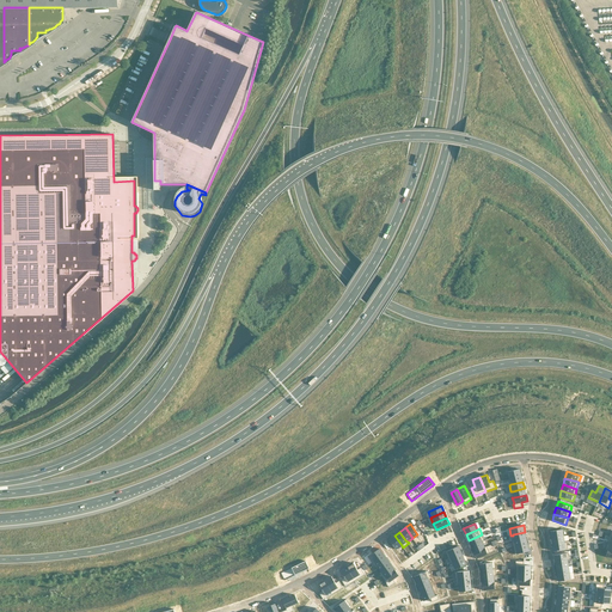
[(482,534),(469,540),(471,546),(483,542),(484,540),(482,534)]
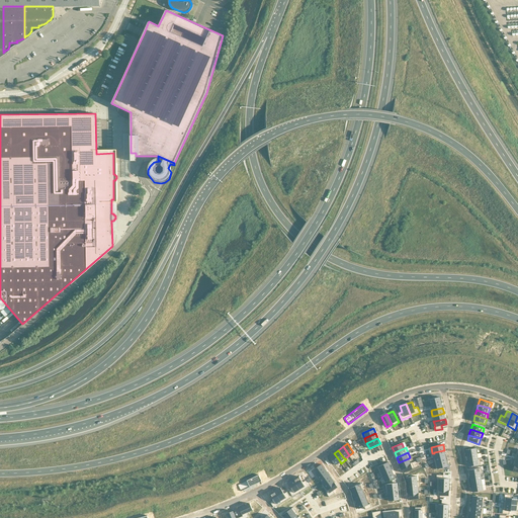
[(334,453),(329,456),(333,461),(330,463),(334,468),(337,466),(336,464),(340,461),(334,453)]
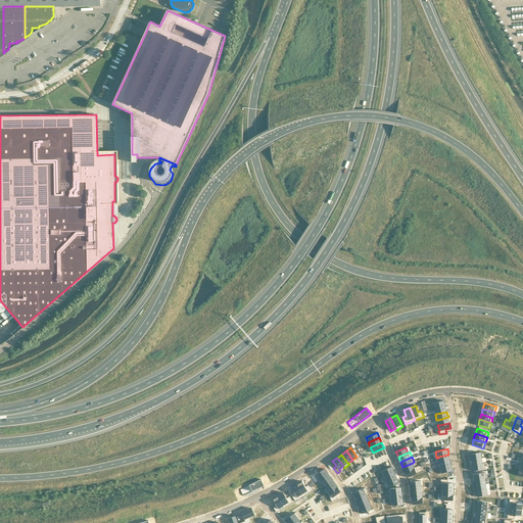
[(439,462),(437,463),(439,468),(450,465),(449,460),(439,463),(439,462)]
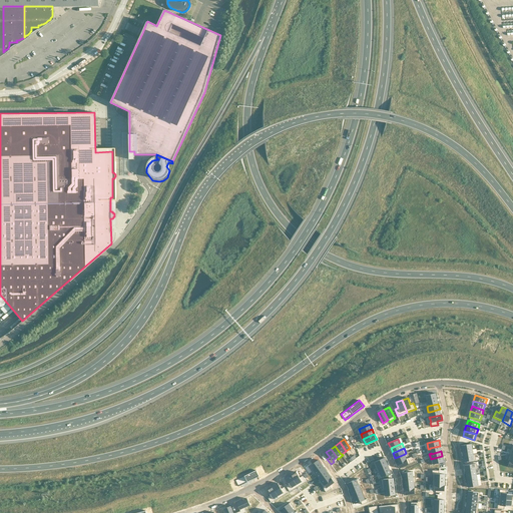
[(405,454),(395,458),(397,463),(407,459),(405,454)]
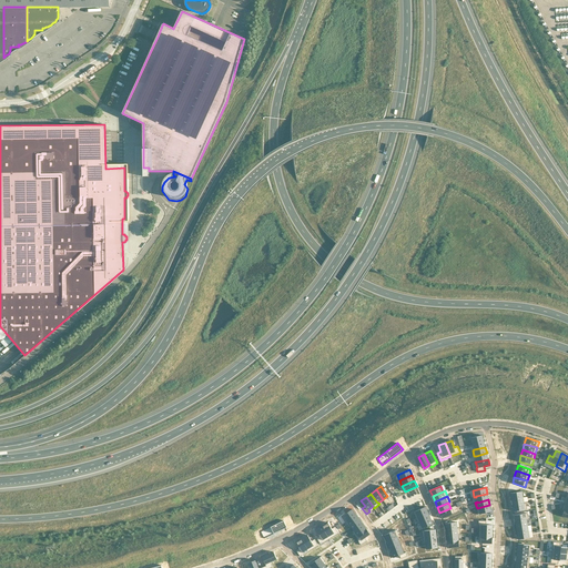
[(489,505),(477,508),(478,515),(492,511),(489,505)]
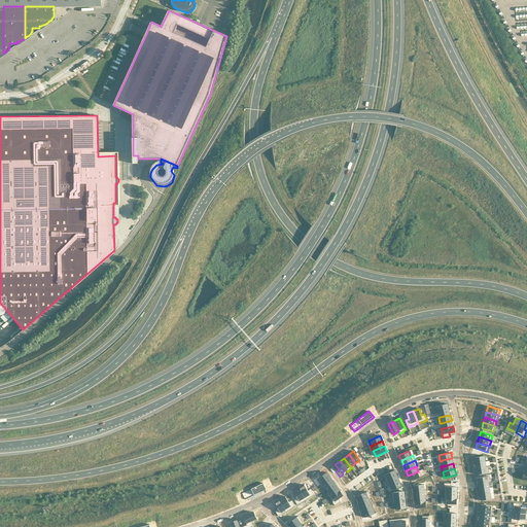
[(395,470),(384,476),(386,481),(397,476),(395,470)]
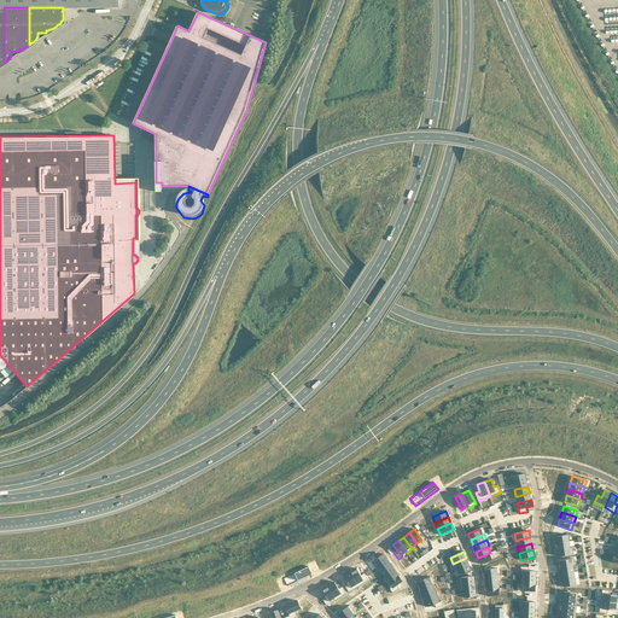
[(490,553),(478,558),(481,564),(495,558),(491,552),(490,553)]
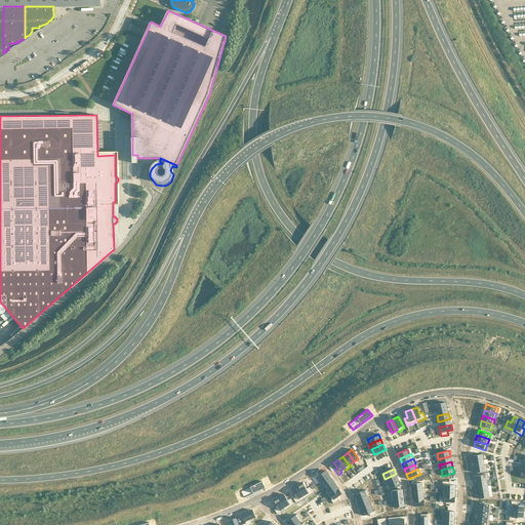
[(326,471),(316,478),(319,483),(329,475),(326,471)]
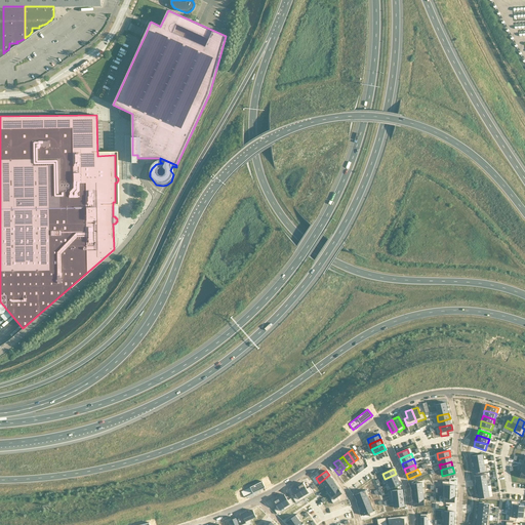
[(511,474),(512,482),(519,483),(519,482),(519,480),(524,482),(524,479),(524,478),(524,472),(521,472),(520,477),(511,474)]
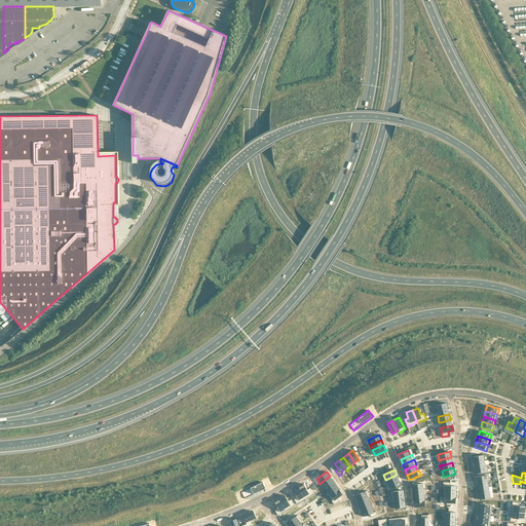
[(397,475),(385,480),(387,485),(389,484),(399,480),(397,475)]
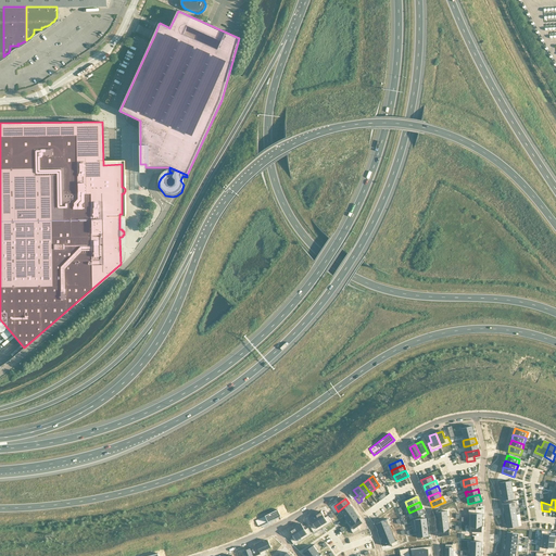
[(349,503),(338,512),(341,516),(343,515),(352,508),(349,503)]
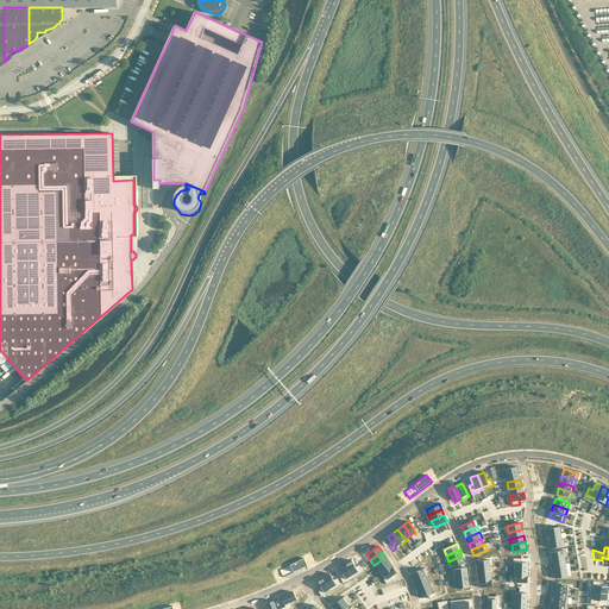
[(462,556),(451,560),(453,566),(465,562),(462,556)]
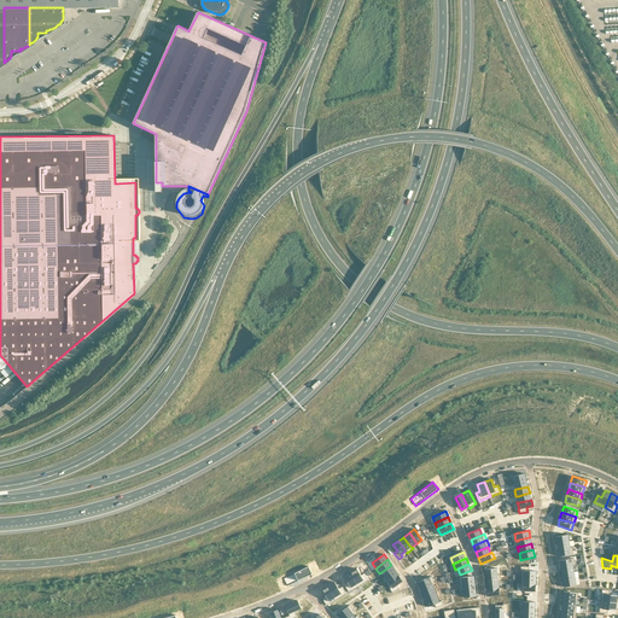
[(391,565),(382,572),(385,577),(395,570),(391,565)]
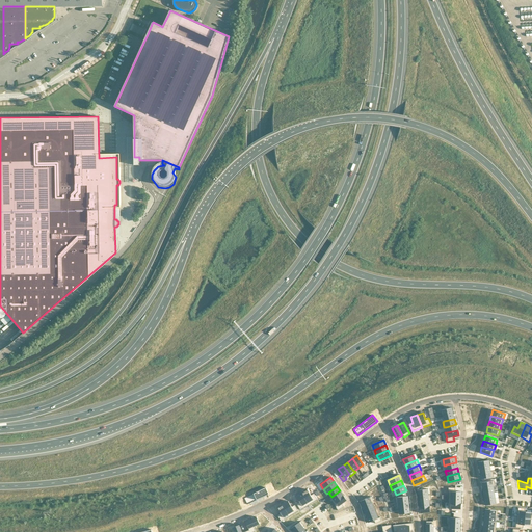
[(266,487),(244,498),(247,504),(269,494),(266,487)]
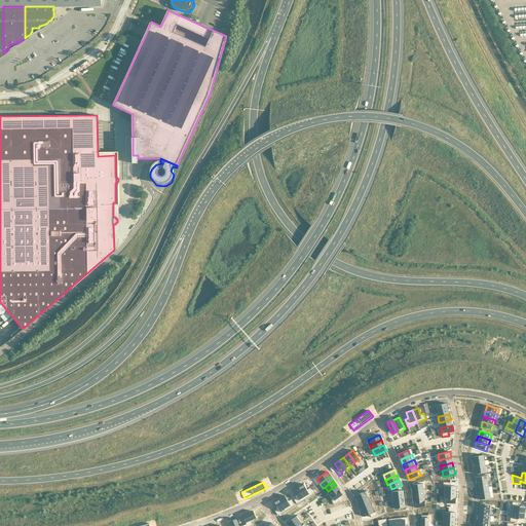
[(444,482),(443,486),(444,486),(444,491),(456,492),(456,486),(450,486),(450,483),(444,482)]
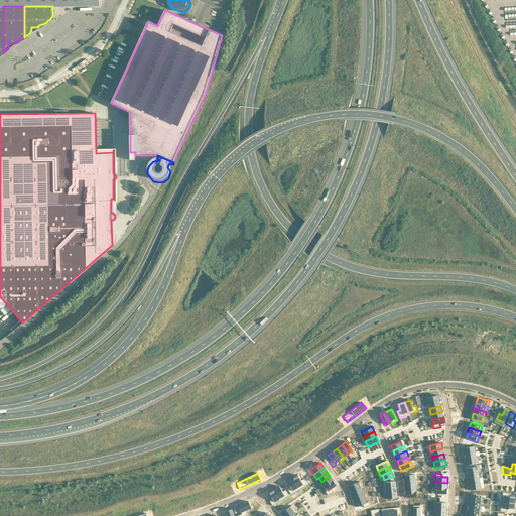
[(298,475),(292,478),(299,490),(308,485),(304,479),(301,481),(298,475)]
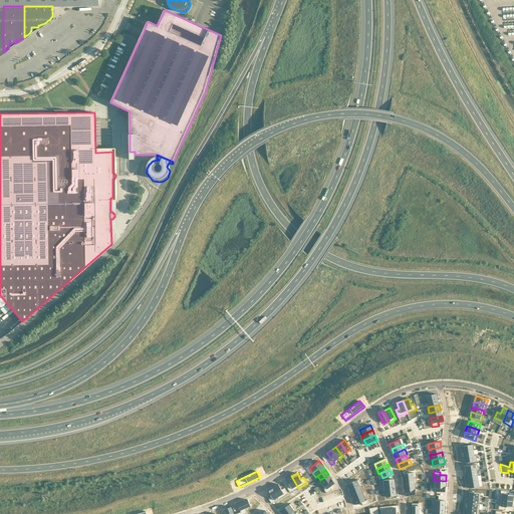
[(320,480),(318,481),(322,486),(331,478),(328,474),(320,480)]
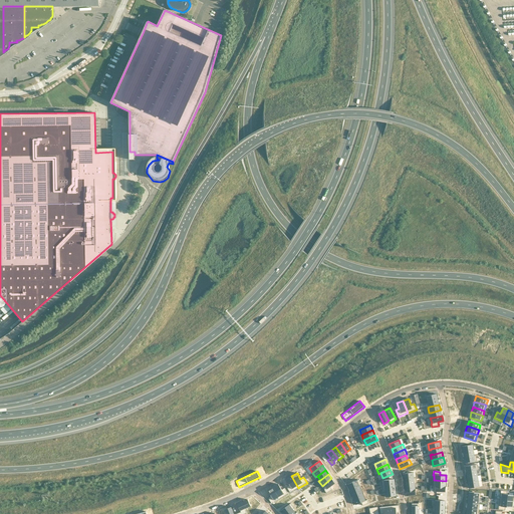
[(291,476),(286,479),(289,485),(287,487),(290,493),(298,488),(291,476)]
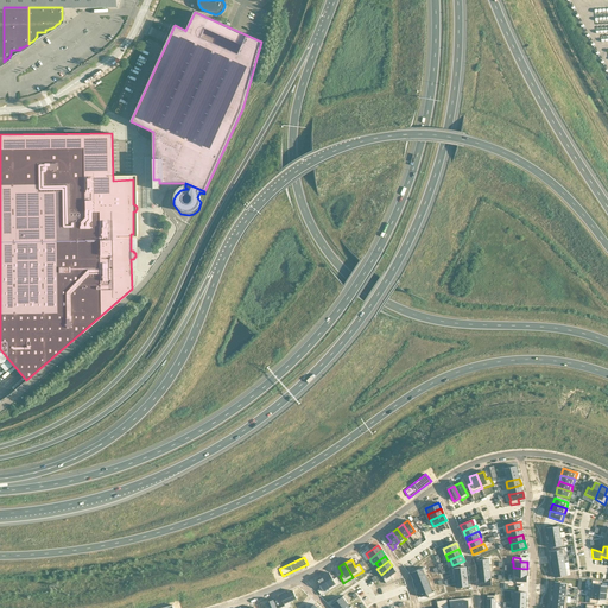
[(392,565),(381,575),(385,580),(384,580),(386,583),(393,578),(391,576),(397,571),(392,565)]
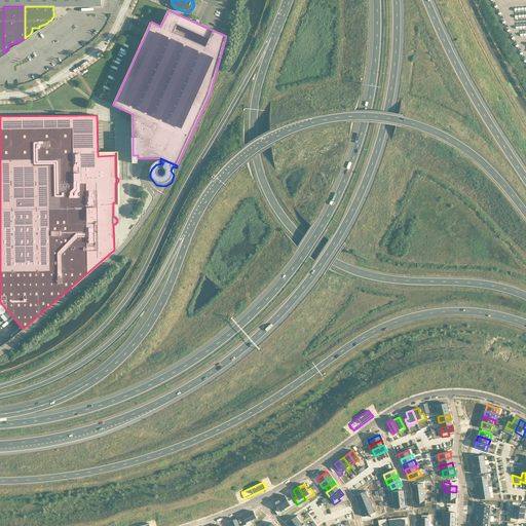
[(368,491),(355,495),(359,500),(368,497),(370,496),(368,491)]
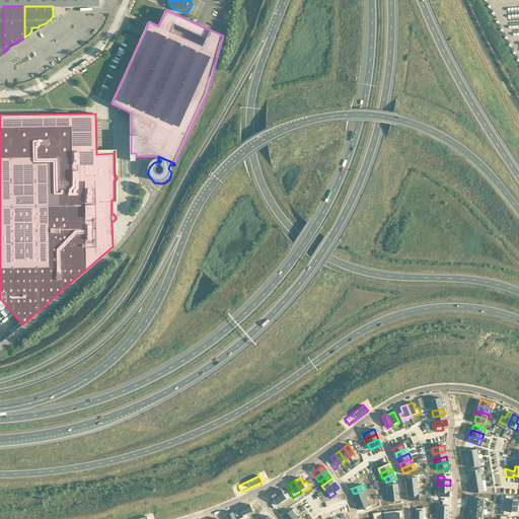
[(281,489),(276,492),(283,504),(291,499),(288,493),(285,495),(281,489)]
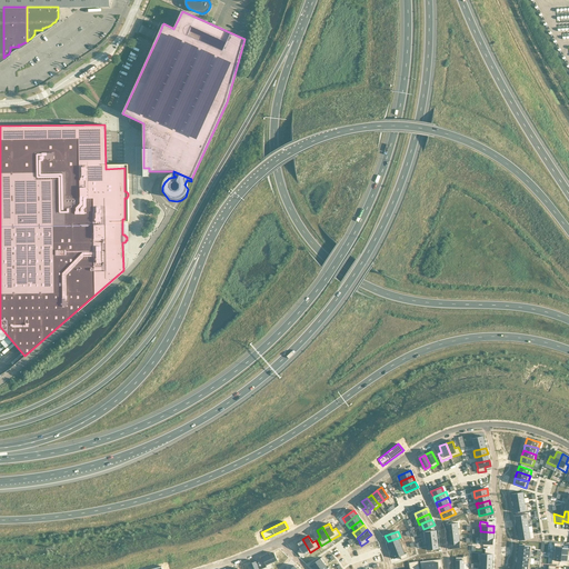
[(398,538),(388,541),(390,547),(400,543),(398,538)]
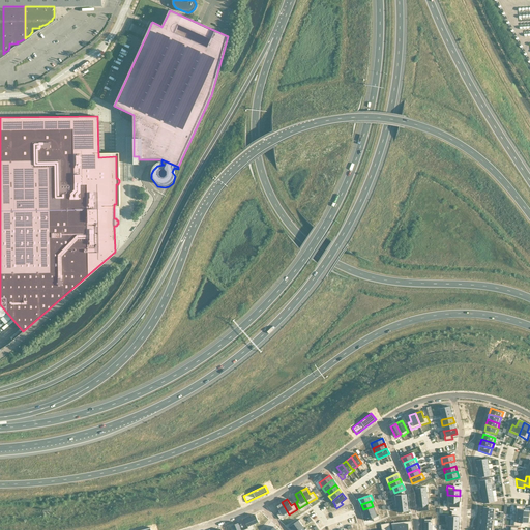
[(282,502),(276,505),(280,511),(276,513),(281,520),(289,514),(282,502)]
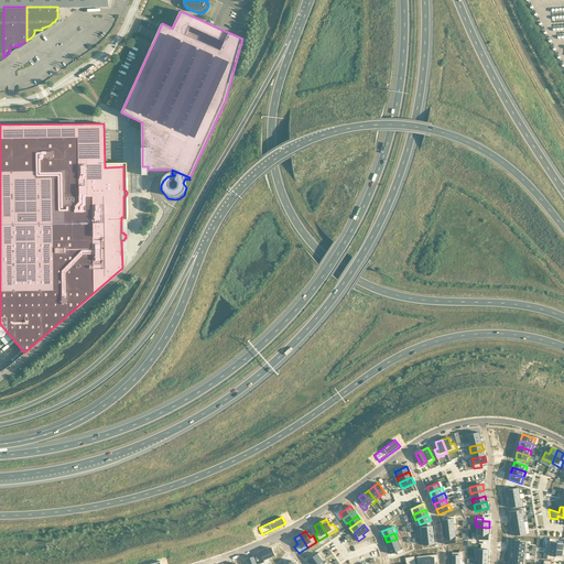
[(549,538),(548,549),(563,550),(563,543),(556,542),(556,539),(549,538)]
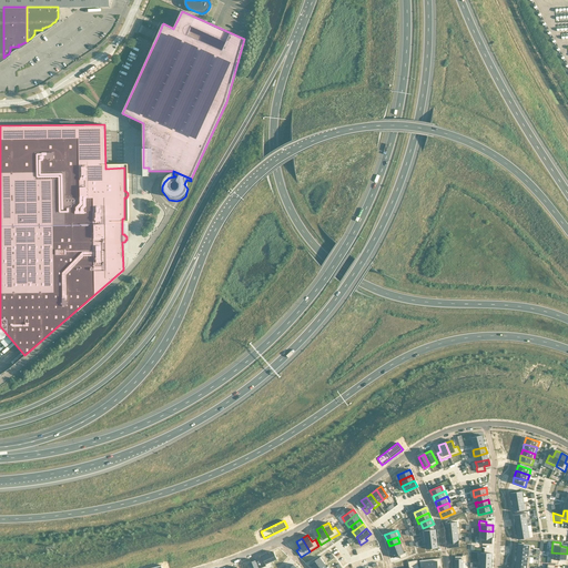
[(399,543),(389,546),(392,551),(402,548),(399,543)]
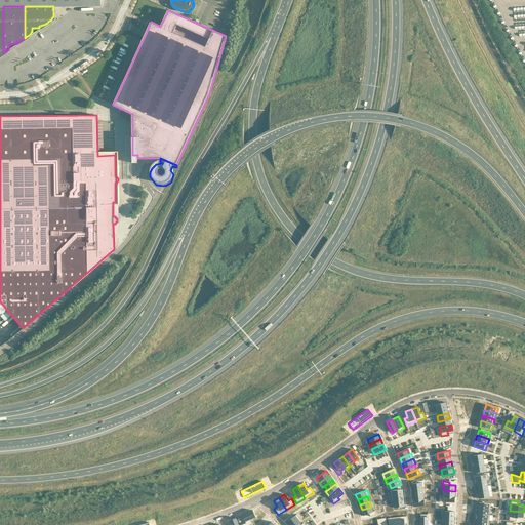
[(371,507),(362,510),(364,516),(369,513),(370,517),(377,514),(375,511),(373,511),(371,507)]
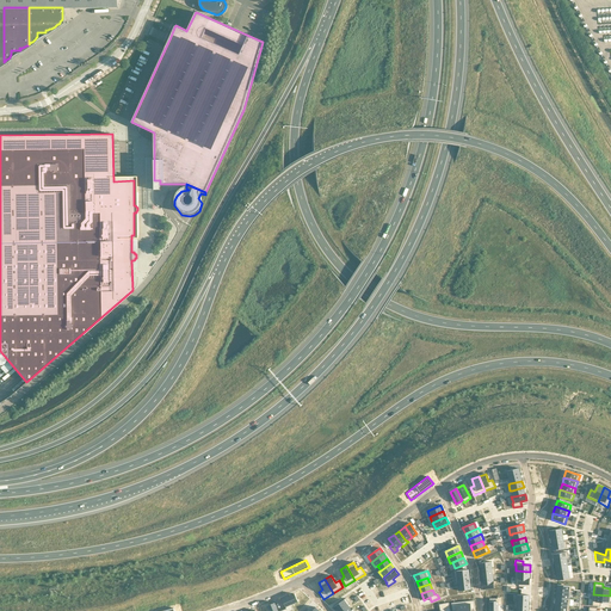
[(282,610),(290,610),(294,610),(291,604),(298,602),(295,594),(282,599),(287,609),(282,610)]
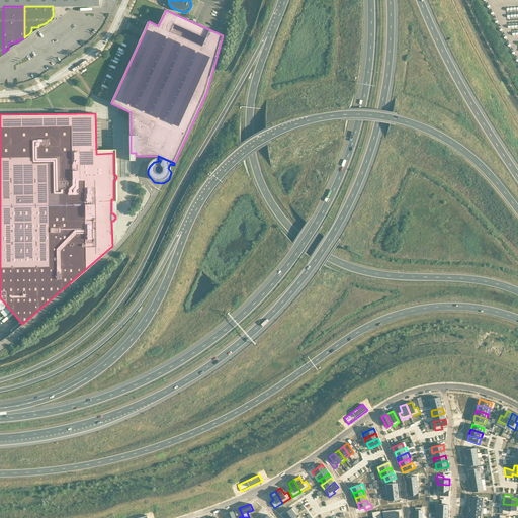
[(503,504),(502,513),(509,514),(510,511),(516,512),(517,505),(503,504)]
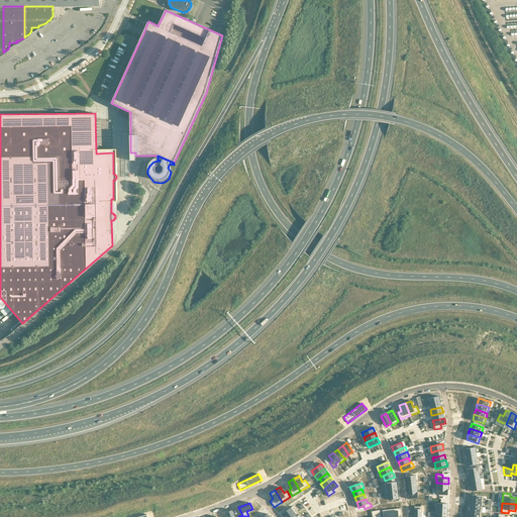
[(421,506),(414,506),(414,516),(421,516),(421,512),(425,512),(425,505),(421,505),(421,506)]
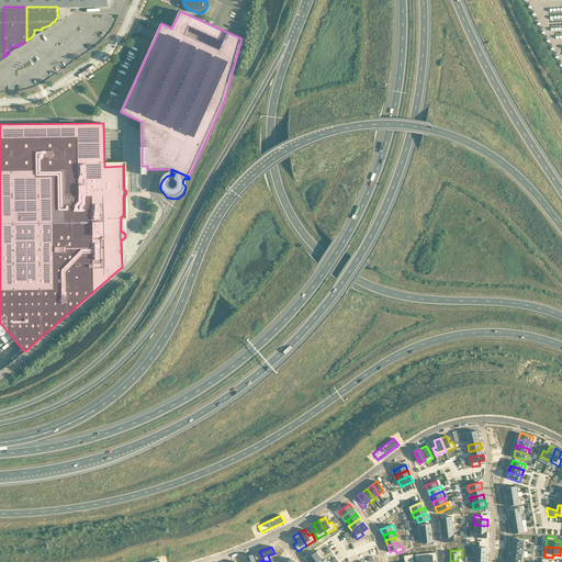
[(318,550),(307,558),(310,561),(312,561),(319,557),(321,557),(322,555),(318,550)]
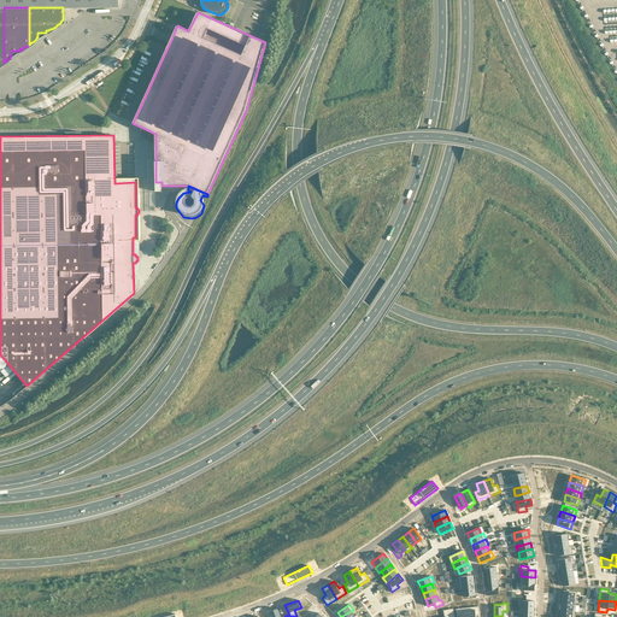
[(479,606),(468,607),(468,616),(475,616),(476,615),(480,615),(479,606)]
